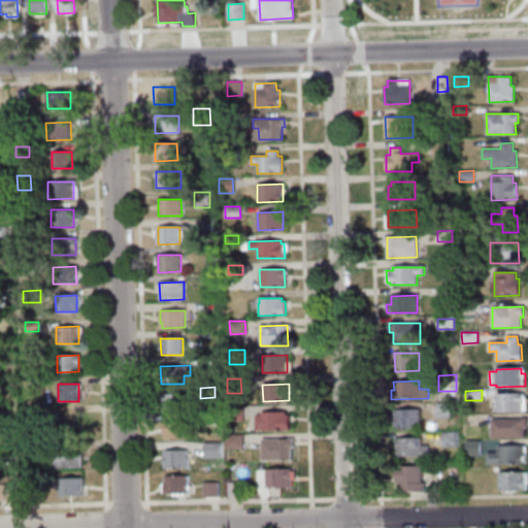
[(187,394),(187,411),(162,411),(162,394),(187,394)]
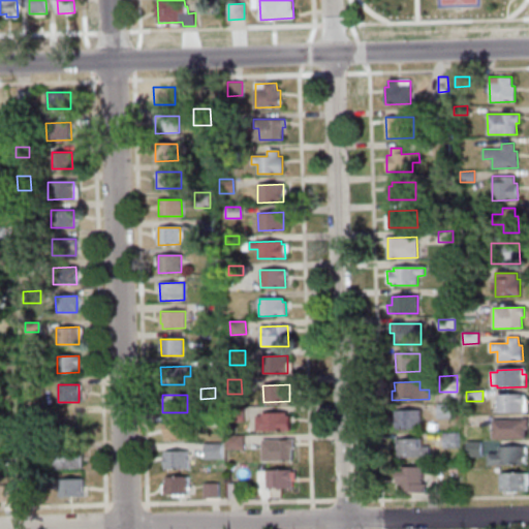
[(526,400),(526,412),(498,412),(497,396),(524,396),(524,400),(526,400)]
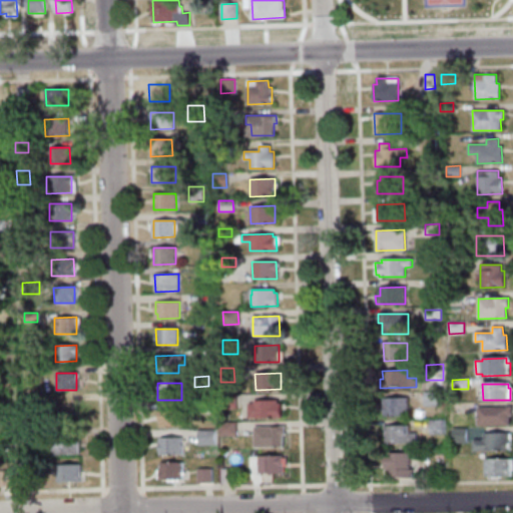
[(424,406),(424,392),(437,392),(438,406),(424,406)]
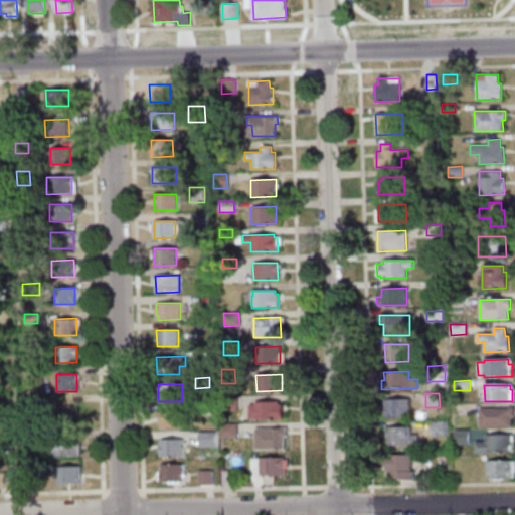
[(222,407),(222,397),(236,396),(236,406),(222,407)]
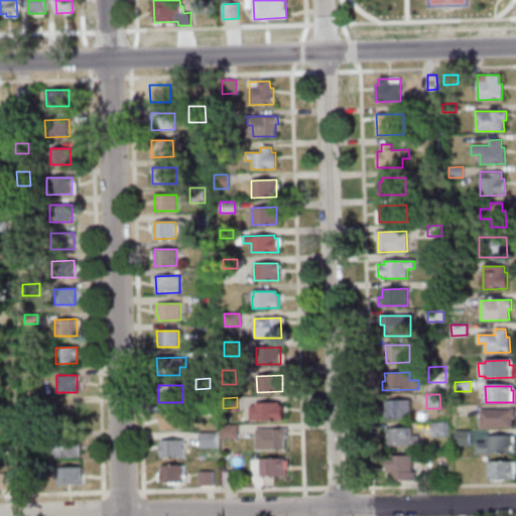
[(386,417),(386,401),(409,400),(410,416),(386,417)]
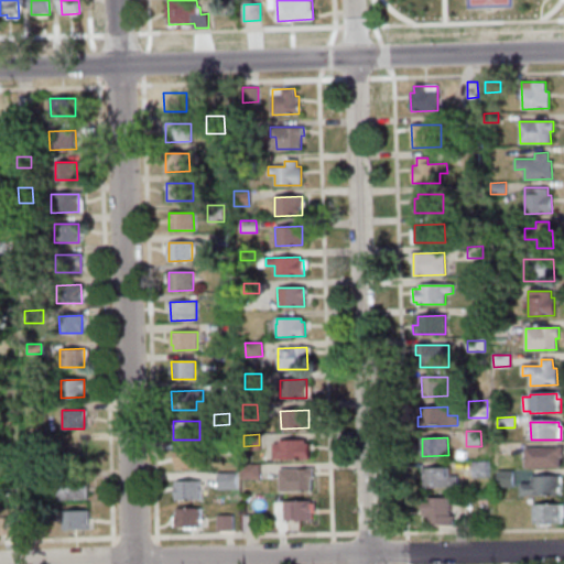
[(273,459),(273,445),(279,445),(279,442),(305,441),(305,444),(308,444),(308,458),(273,459)]
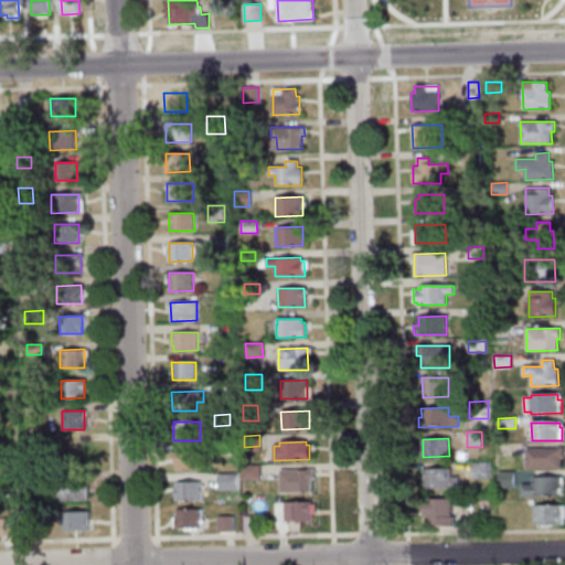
[(231,445),(232,456),(214,456),(214,445),(231,445)]
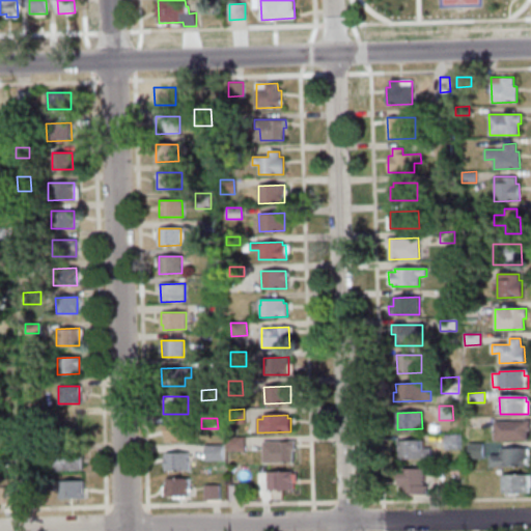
[(495,421),(530,421),(530,430),(527,430),(527,440),(495,441),(495,421)]
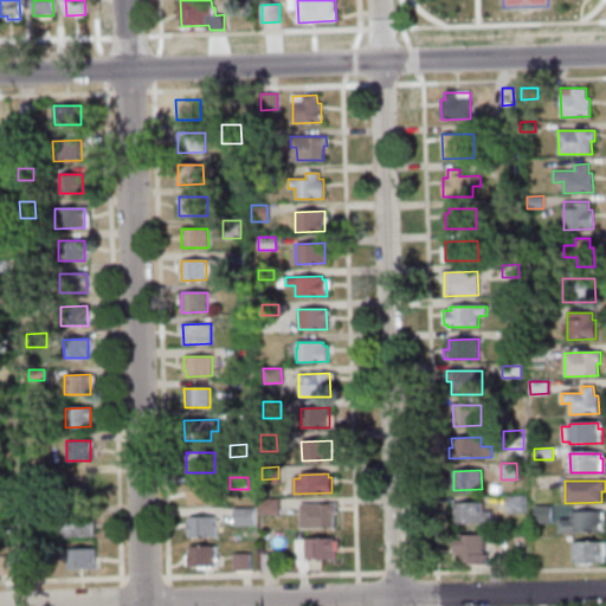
[(216,484),(216,503),(188,504),(188,484),(216,484)]
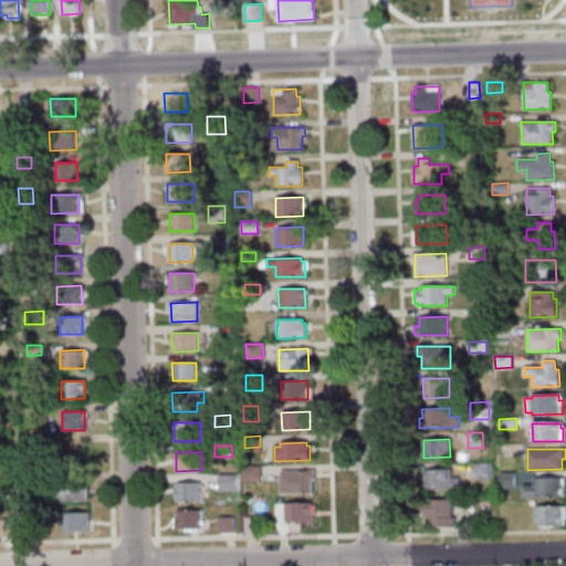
[(474,479),(473,463),(490,463),(490,478),(474,479)]
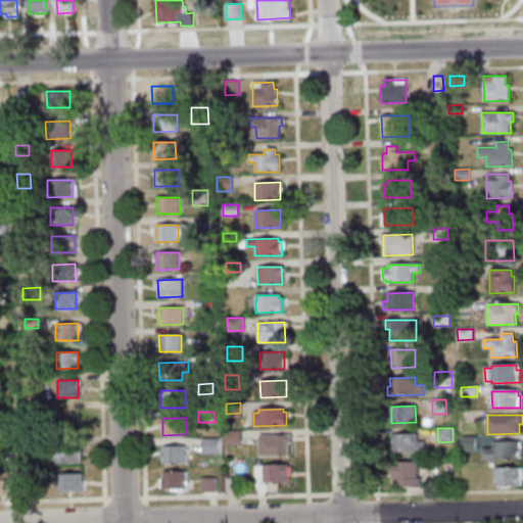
[(423,452),(392,452),(392,434),(415,434),(416,442),(423,442),(423,452)]
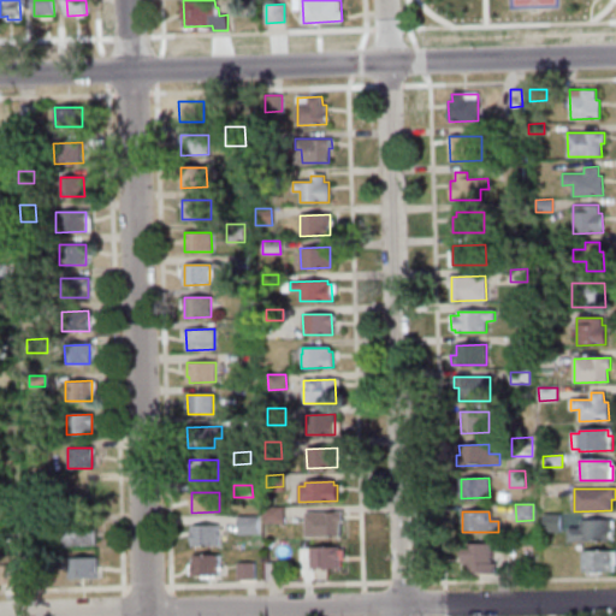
[(283,523),(272,523),(272,513),(282,513),(283,523)]
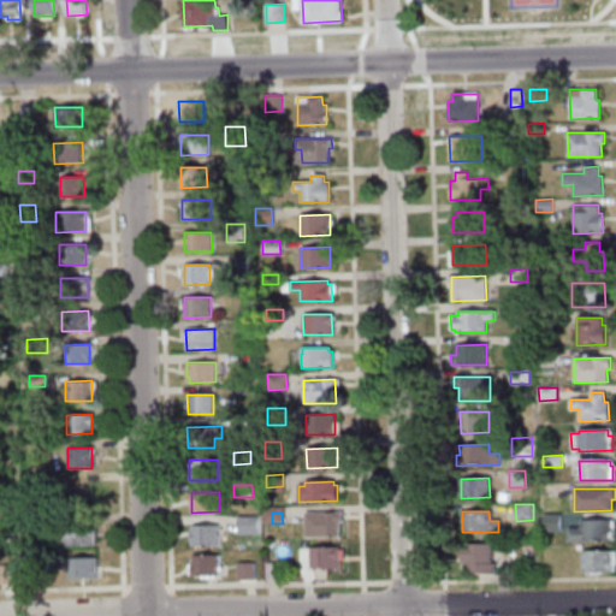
[(339,535),(306,537),(306,513),(342,513),(342,522),(339,522),(339,535)]
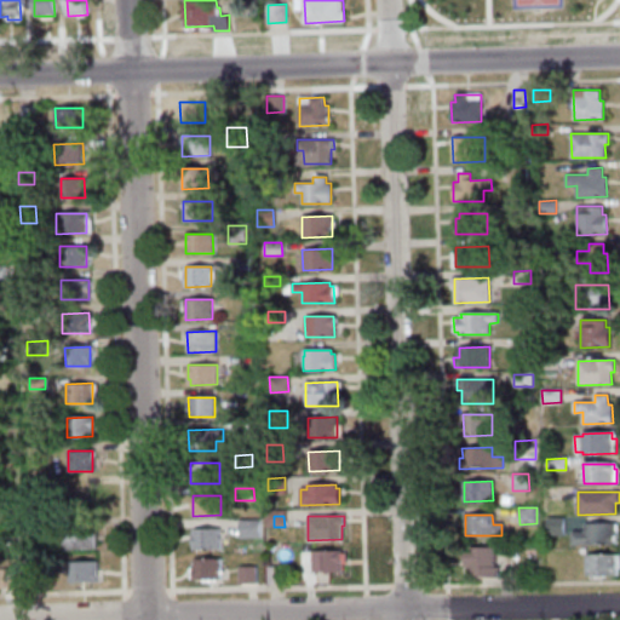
[(546,518),(563,518),(563,534),(546,535),(546,518)]
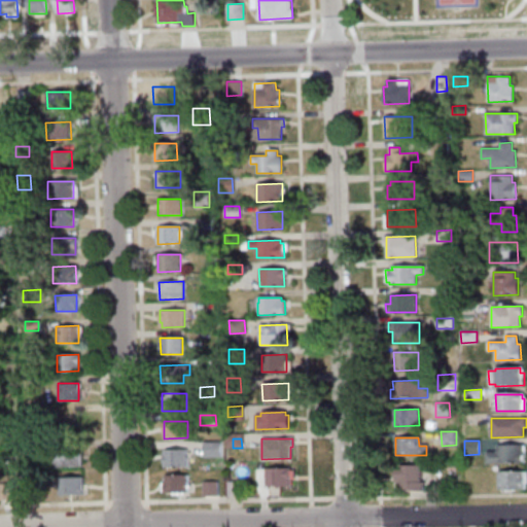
[(219,442),(219,457),(203,457),(203,443),(219,442)]
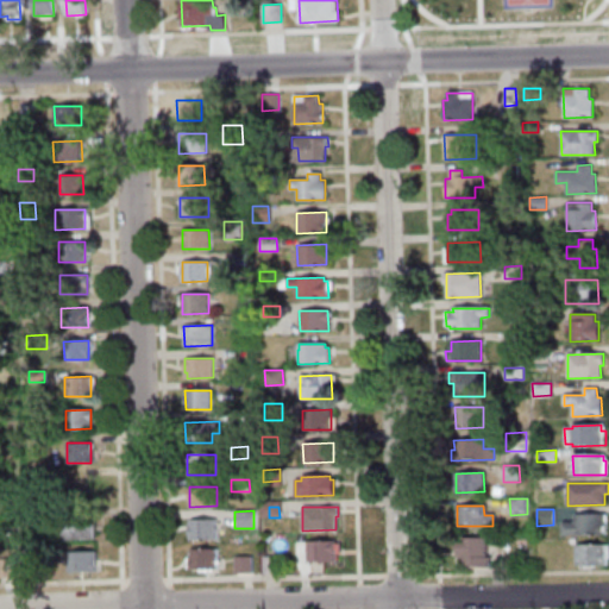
[(562,522),(575,522),(575,515),(604,514),(604,520),(608,520),(608,534),(563,535),(562,522)]
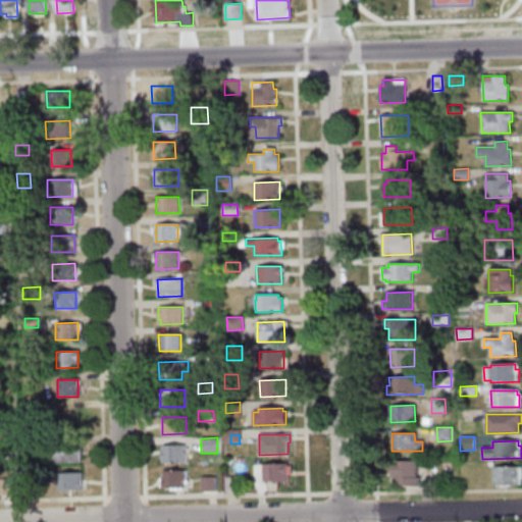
[(0,454),(0,442),(11,442),(11,454),(0,454)]
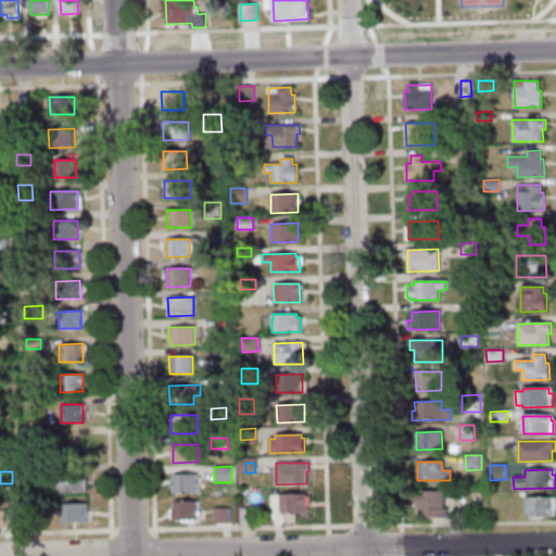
[(86,491),(57,492),(57,474),(85,472),(86,491)]
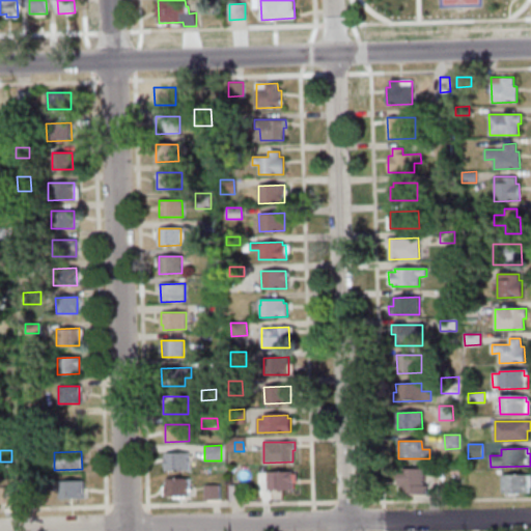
[(187,470),(165,470),(165,453),(187,453),(187,470)]
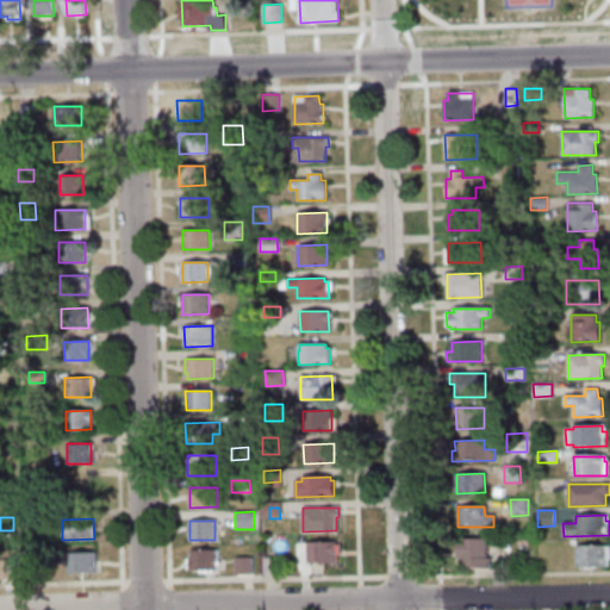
[(461,566),(461,558),(458,558),(458,540),(486,539),(487,559),(490,559),(490,567),(474,567),(474,566),(461,566)]
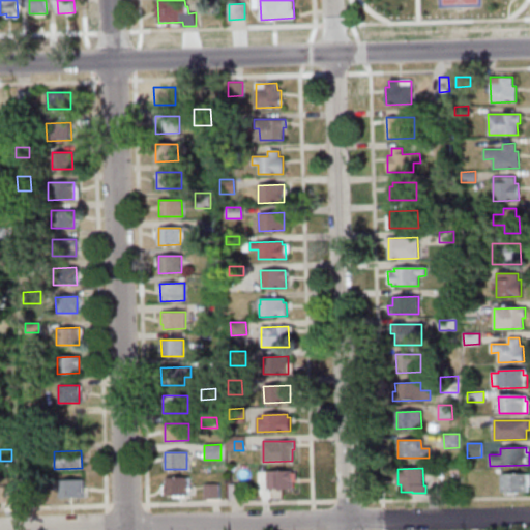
[(267,489),(266,472),(292,471),(292,489),(267,489)]
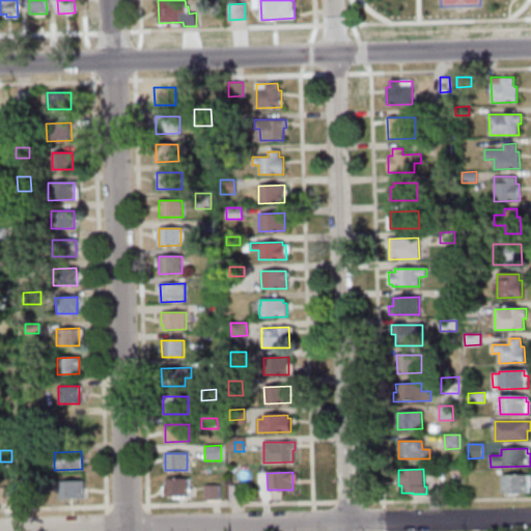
[(530,475),(530,485),(528,485),(528,492),(502,493),(502,476),(530,475)]
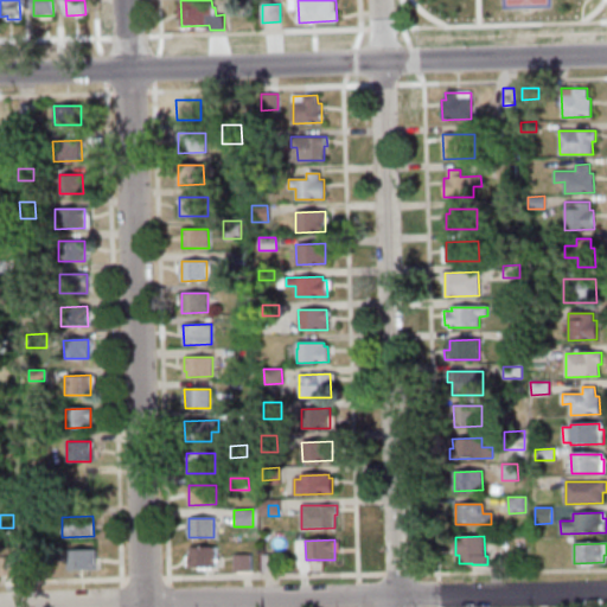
[(215,567),(190,567),(190,548),(215,547),(215,567)]
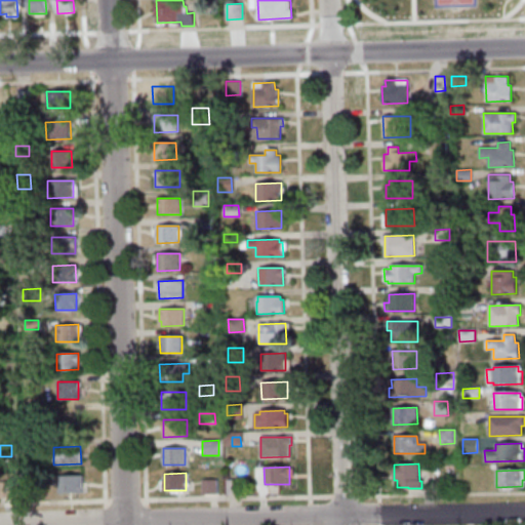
[(52,477),(82,476),(82,492),(58,492),(58,484),(53,484),(52,477)]
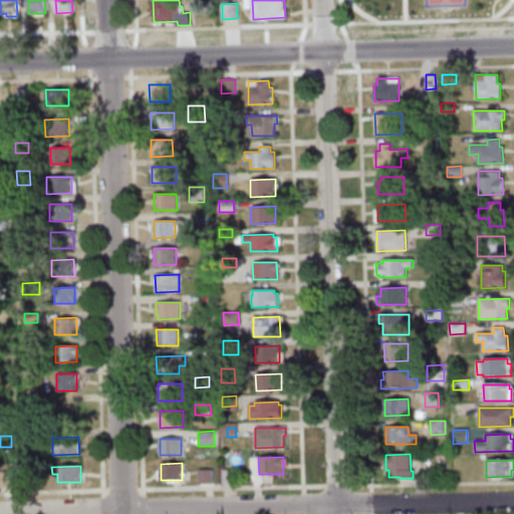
[(212,469),(212,483),(197,484),(197,470),(212,469)]
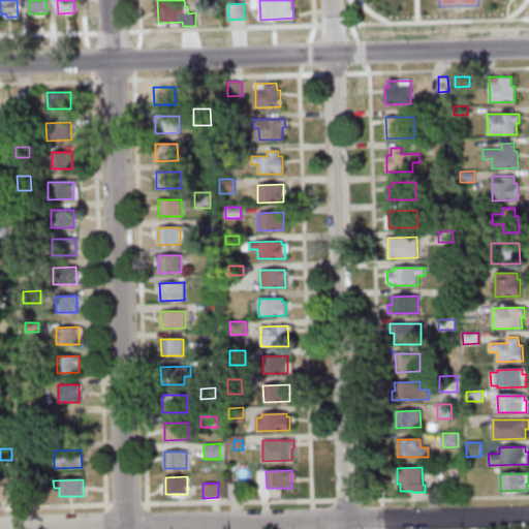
[(227,498),(227,485),(240,484),(241,497),(227,498)]
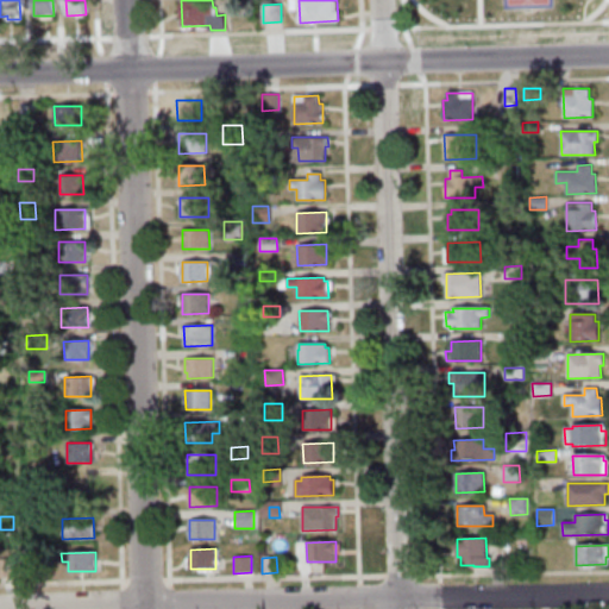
[(0,577),(0,559),(11,559),(12,577),(0,577)]
